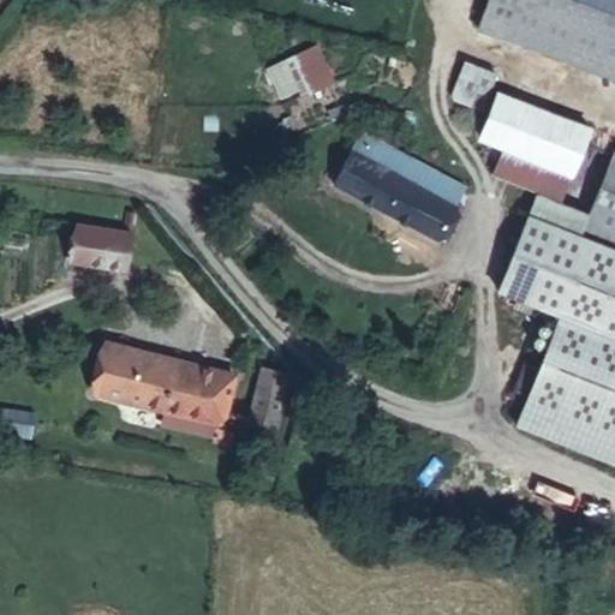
[(488,0),(478,29),(499,36),(512,0),(488,0)]
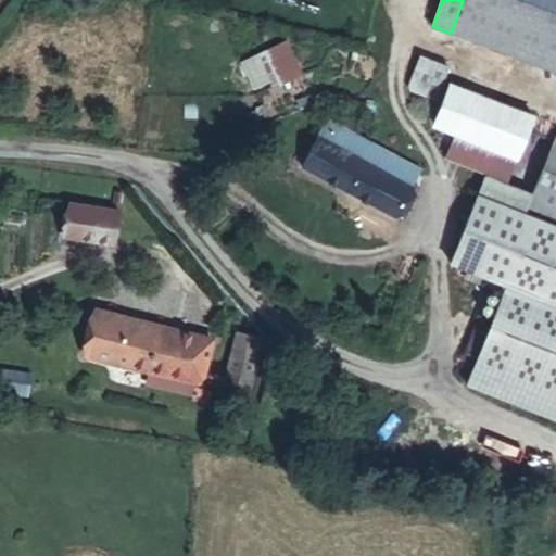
[(555,10),(528,0),(463,0),(451,33),(555,71),(555,10)]
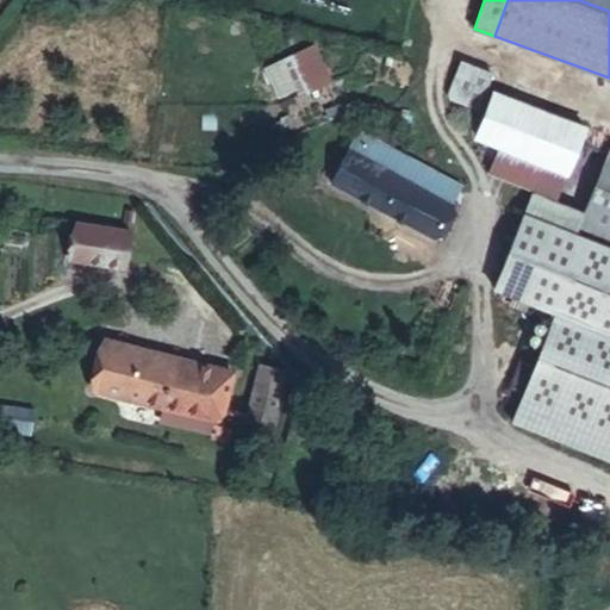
[(609,0),(579,0),(609,11),(609,0)]
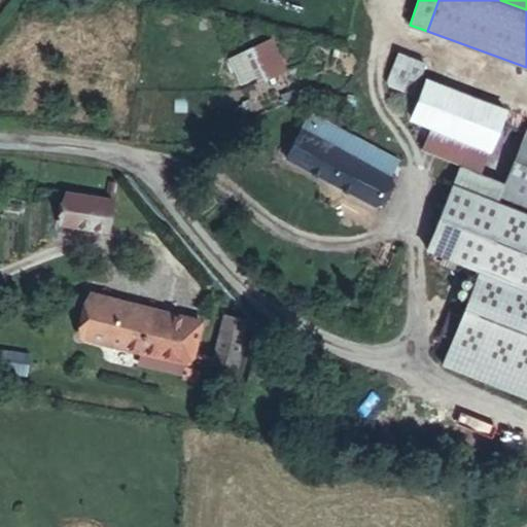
[(425,63),(399,53),(388,82),(414,94),(425,63)]
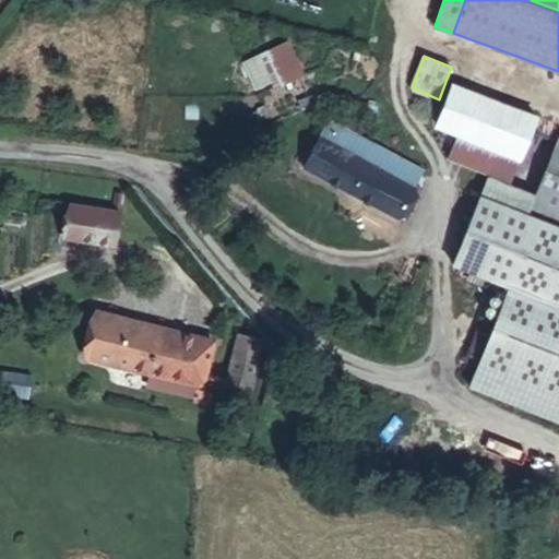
[(538,113),(453,84),(437,127),(523,155),(538,113)]
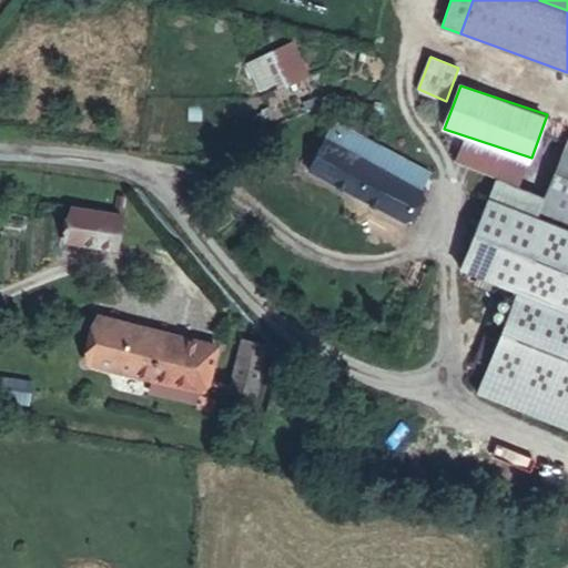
[(430,172),(334,122),(308,171),(404,222),(430,172)]
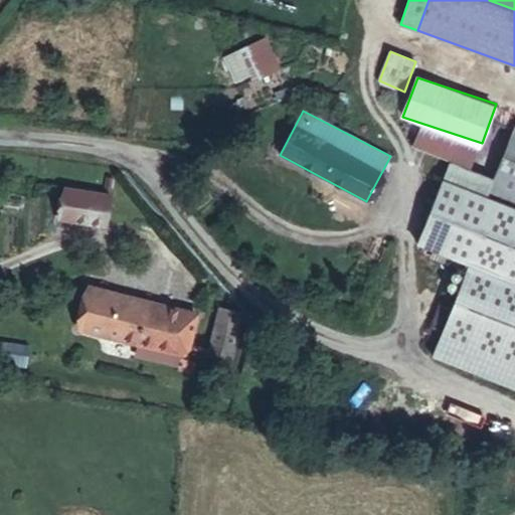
[(514,126),(492,180),(449,163),(417,243),(469,264),(440,337),(514,367),(514,126)]
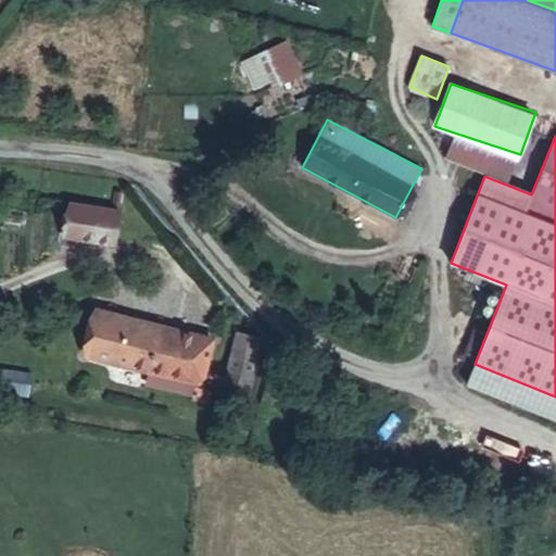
[(63,239),(121,244),(124,206),(66,201),(63,239)]
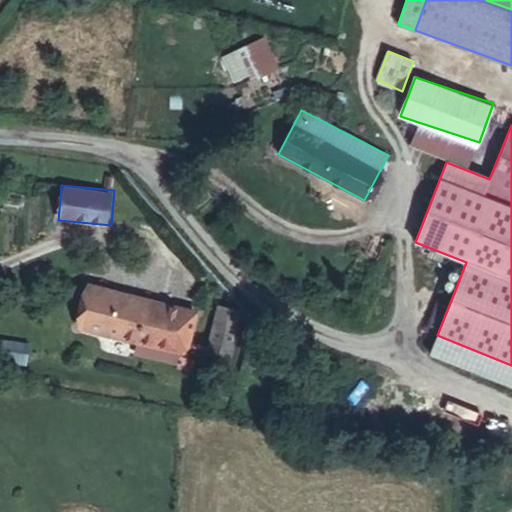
[(205,331),(102,299),(91,337),(193,369),(205,331)]
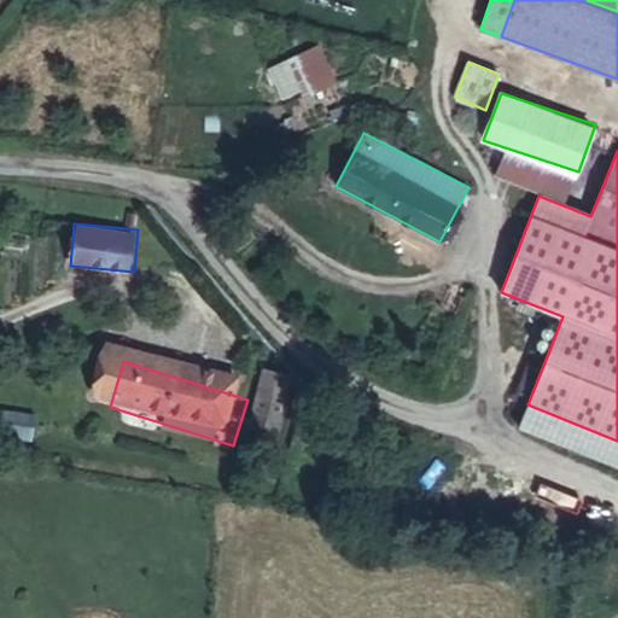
[(298,415),(272,407),(260,448),(285,455),(298,415)]
